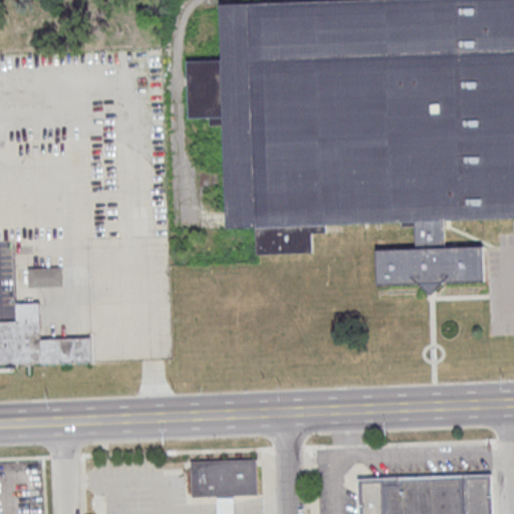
[(217,1),(240,0),(513,0),(513,212),(443,215),(443,224),(444,245),(482,243),(483,249),(484,276),(443,278),(432,290),(419,279),(377,281),(376,248),(415,246),(414,215),(227,223),(217,1)]
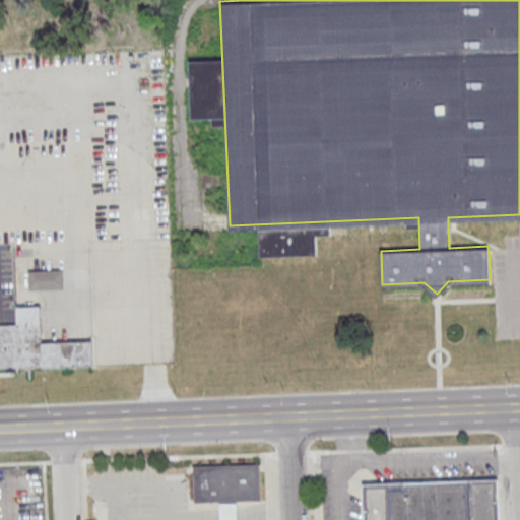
[(28,270),(28,289),(66,289),(66,270),(28,270)]
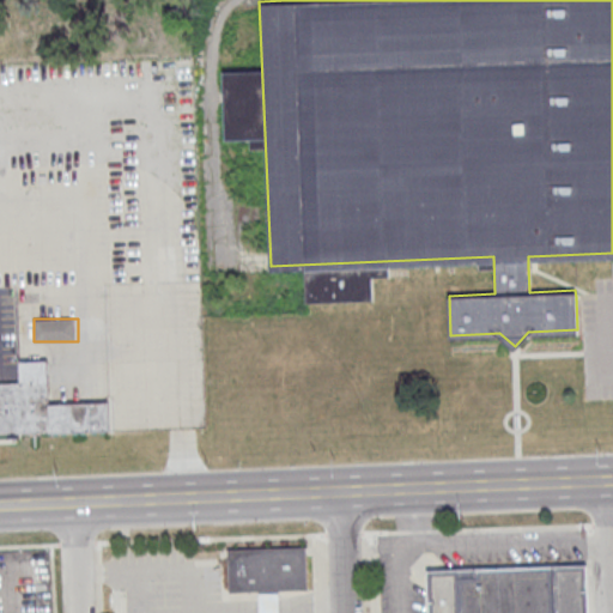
[(0,382),(0,434),(113,431),(111,400),(50,402),(49,360),(18,362),(18,382),(0,382)]
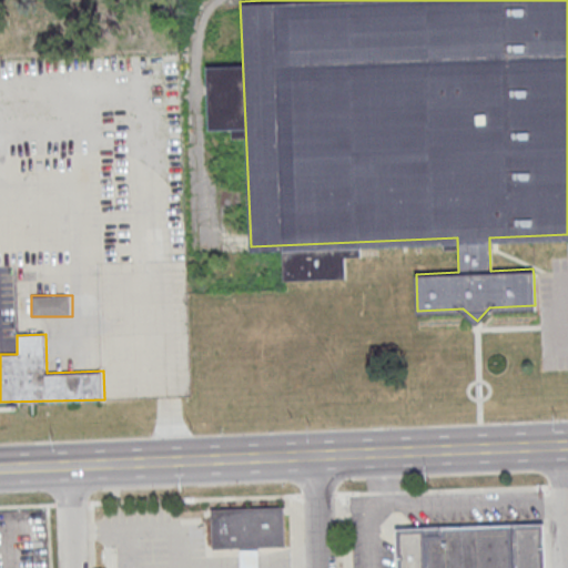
[(211,508),(211,549),(240,549),(240,567),(259,567),(260,548),(285,547),(284,507),(211,508)]
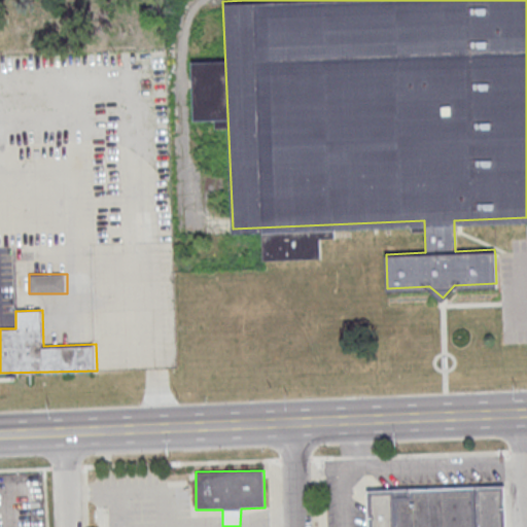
[(504,526),(503,485),(366,490),(367,526),(504,526)]
